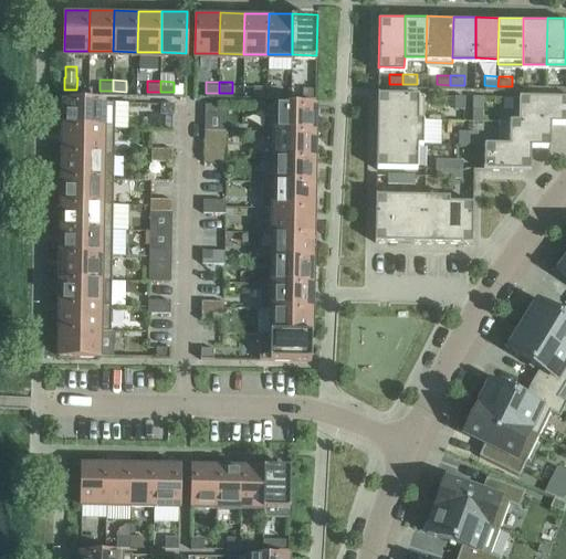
[(268,83),(254,83),(253,94),(266,94),(268,83)]
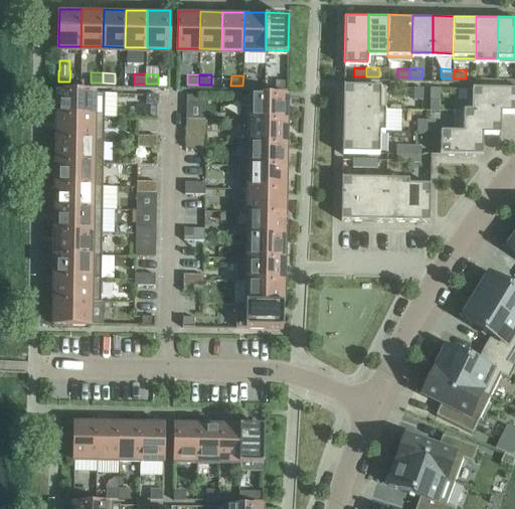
[(254,75),(243,75),(242,86),(254,86),(254,75)]
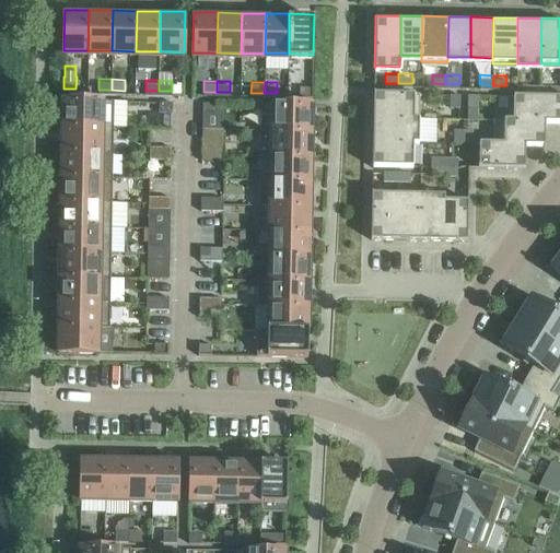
[(527,82),(527,92),(540,92),(540,82),(527,82)]
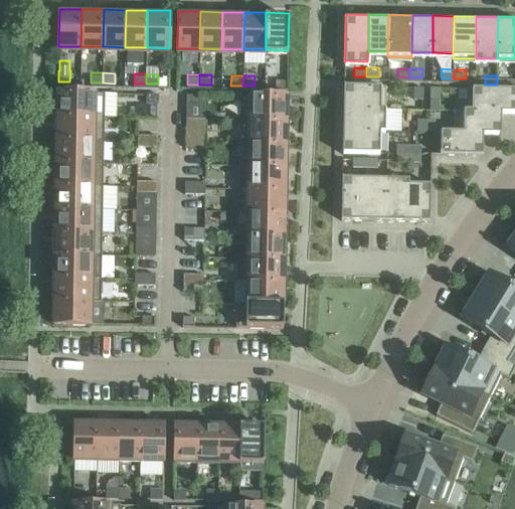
[(509,85),(509,76),(497,75),(497,85),(509,85)]
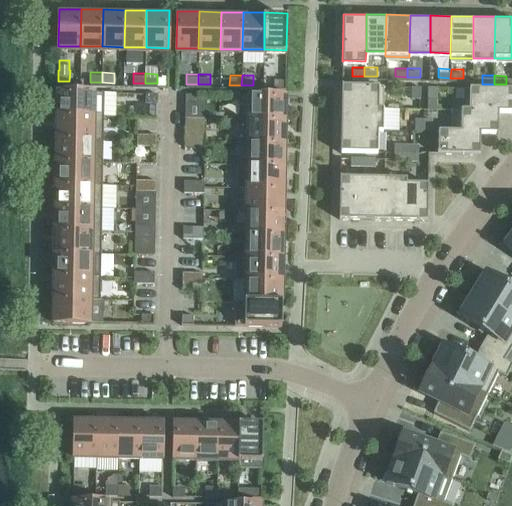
[(285,85),(285,76),(274,76),(274,85),(285,85)]
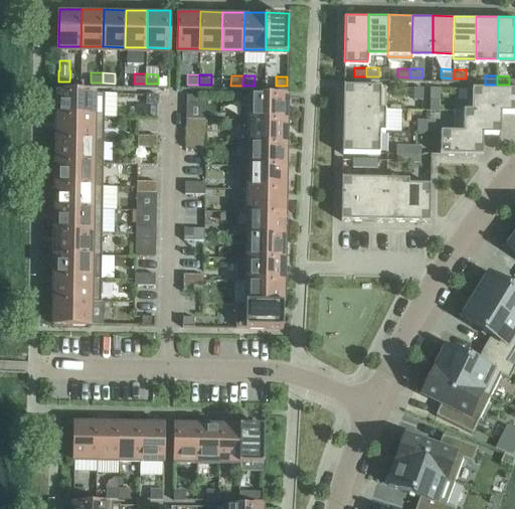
[(344,81),(343,105),(385,106),(386,82),(345,81),(344,81)]
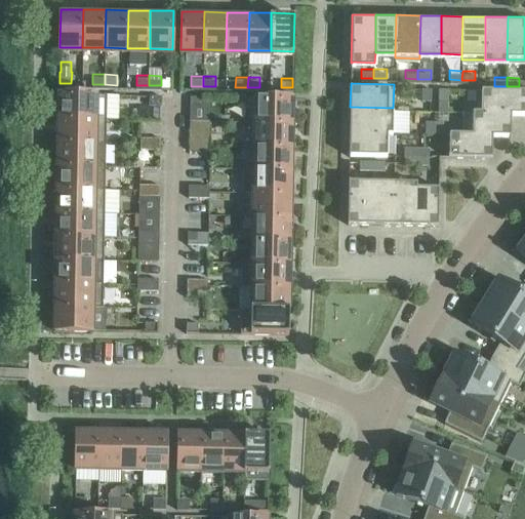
[(422,85),(422,97),(431,97),(431,85),(422,85)]
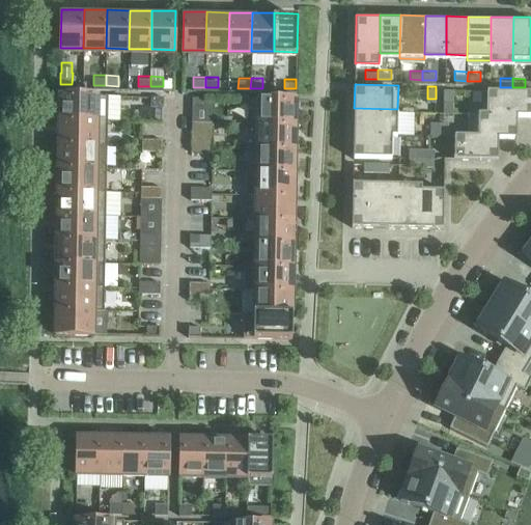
[(444,86),(444,99),(452,99),(452,86),(444,86)]
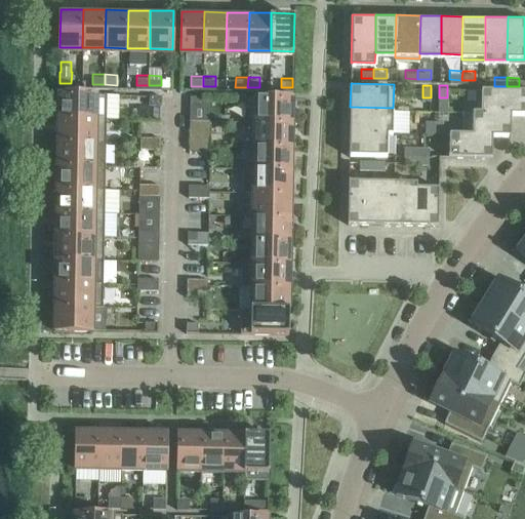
[(481,86),(481,108),(511,111),(524,110),(524,86),(519,86),(507,86),(494,86),(481,86)]
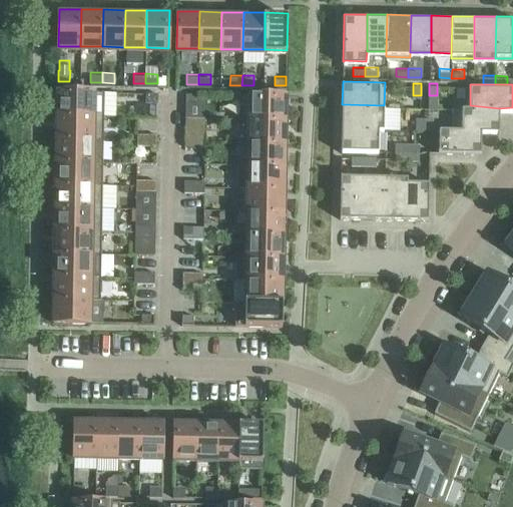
[(57,112),(104,112),(104,89),(57,88),(57,112)]
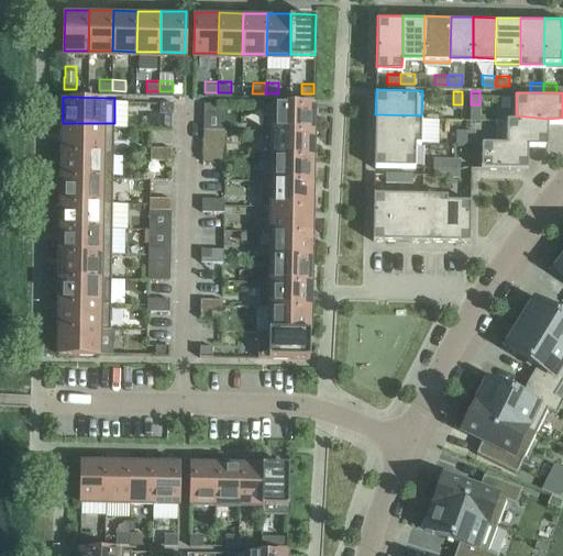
[(159,98),(159,109),(173,110),(173,99),(159,98)]
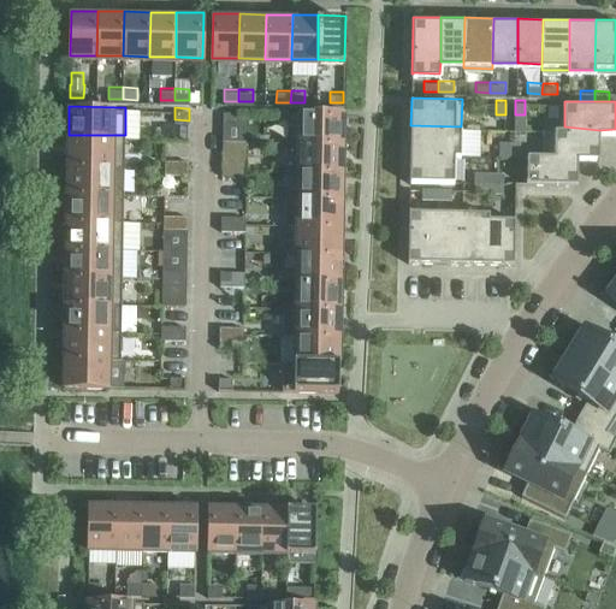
[(237,120),(237,108),(223,108),(223,120),(237,120)]
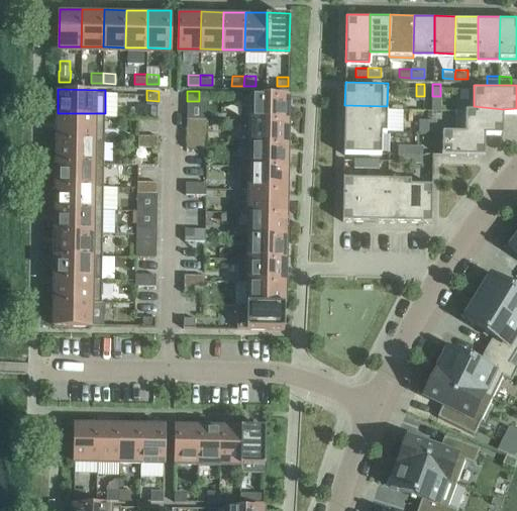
[(288,93),(241,92),(240,116),(288,117),(288,93)]
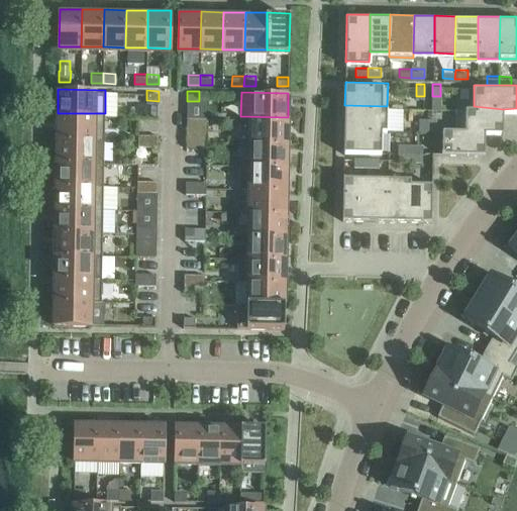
[(344,127),(382,128),(387,128),(387,106),(344,105),(344,127)]
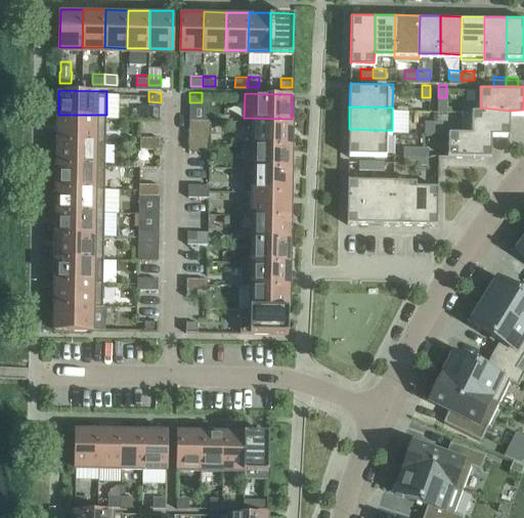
[(510,133),(510,111),(480,108),(462,108),(462,130),(491,132),(509,132),(509,133),(510,133)]
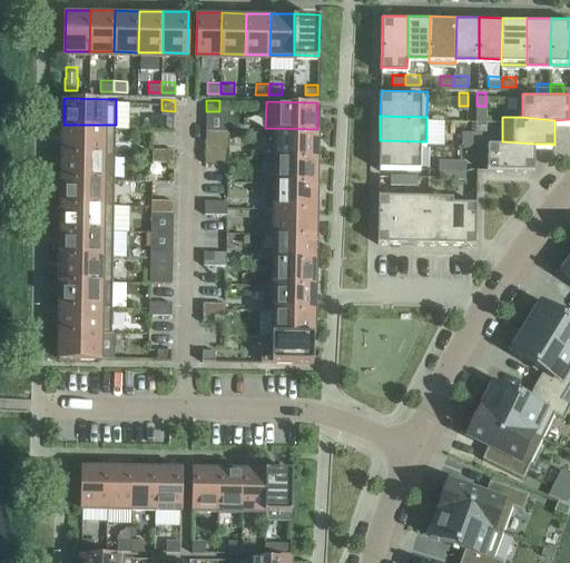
[(64,125),(62,149),(115,150),(116,125),(64,125)]
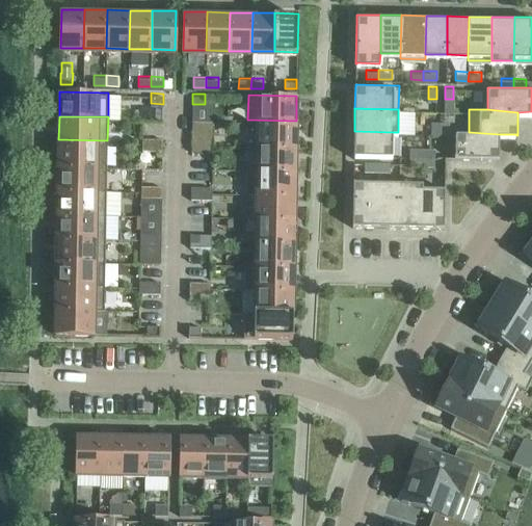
[(258,121),(257,143),(296,145),(296,121),(247,120),(247,121),(258,121)]
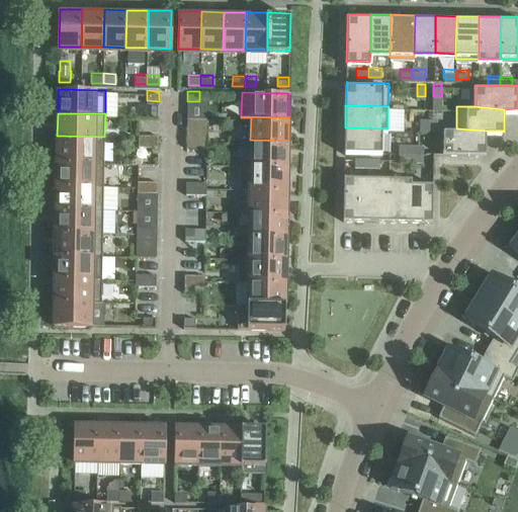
[(428,129),(428,116),(420,116),(420,129),(428,129)]
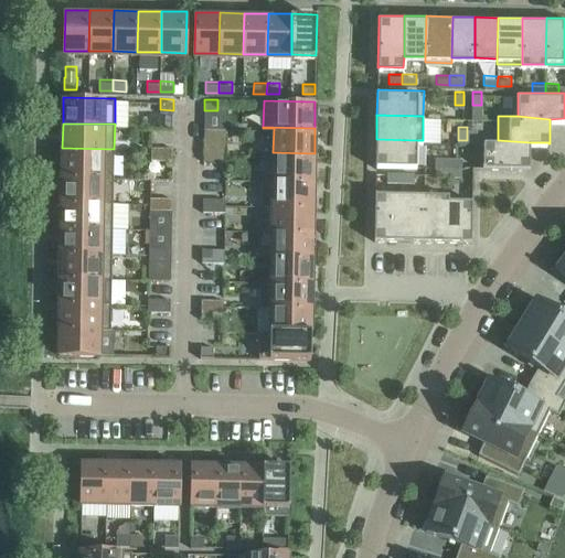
[(467,127),(467,140),(476,140),(476,127),(467,127)]
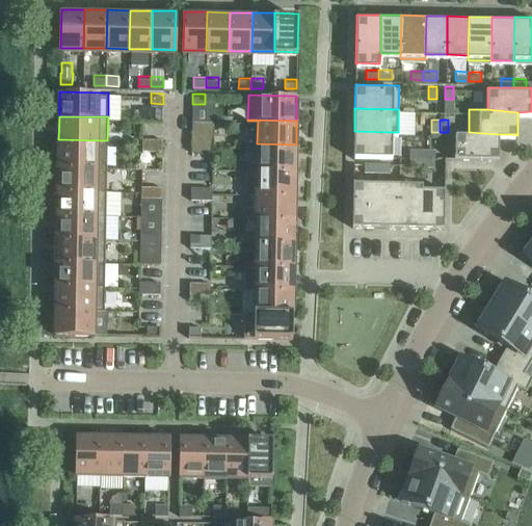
[(393,132),(354,131),(353,155),(354,155),(354,154),(393,155),(393,132)]
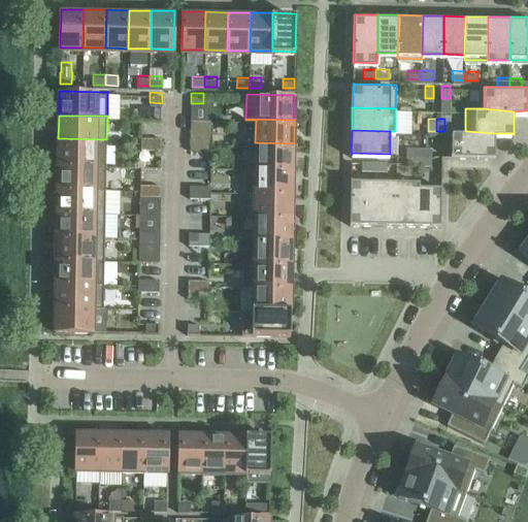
[(495,156),(495,133),(465,131),(452,131),(452,155),(495,156)]
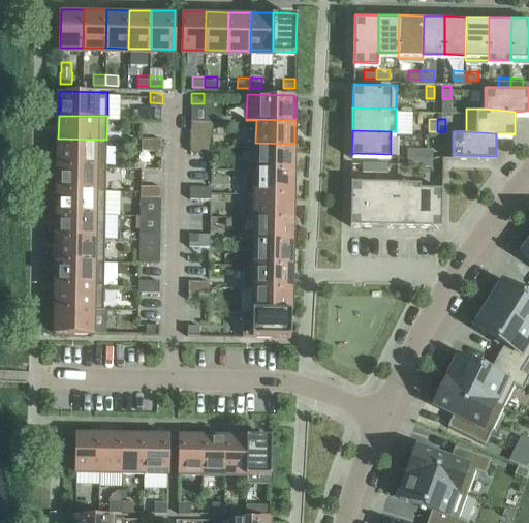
[(142,134),(141,147),(151,147),(152,134),(142,134)]
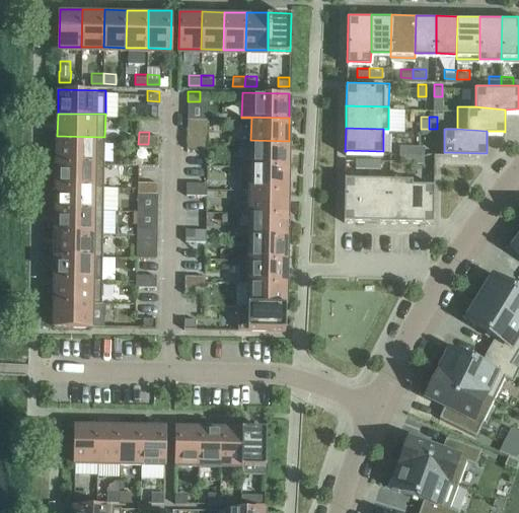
[(149,132),(148,144),(158,144),(159,132),(149,132)]
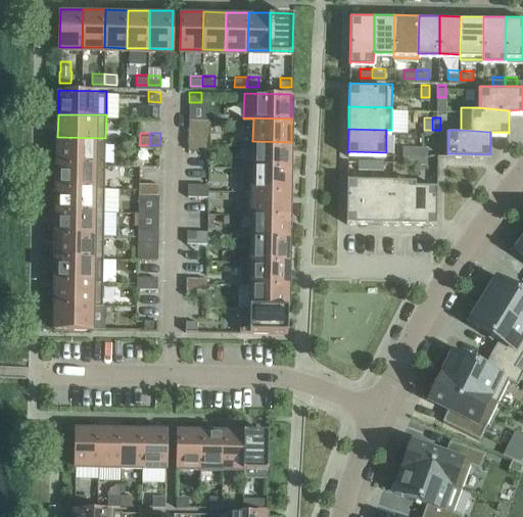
[(188,146),(198,146),(199,134),(189,134),(188,146)]
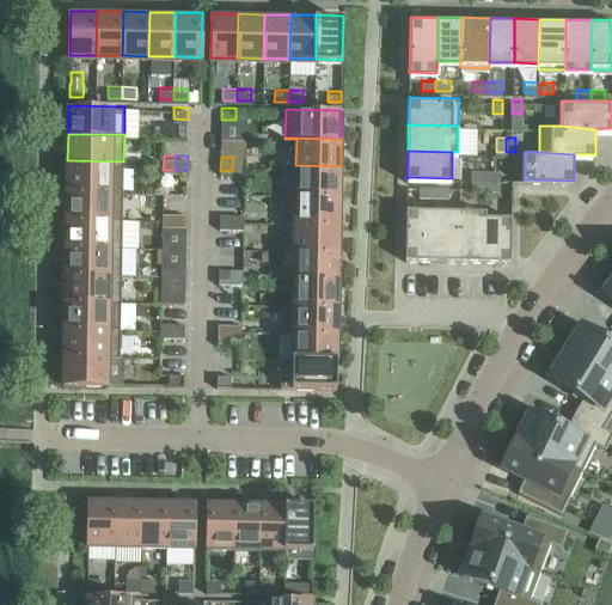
[(245,157),(233,157),(232,171),(244,171),(245,157)]
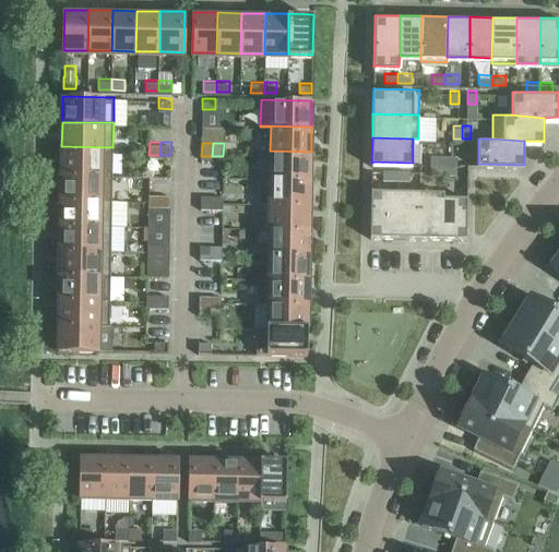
[(61,146),(61,171),(113,172),(113,147),(61,146)]
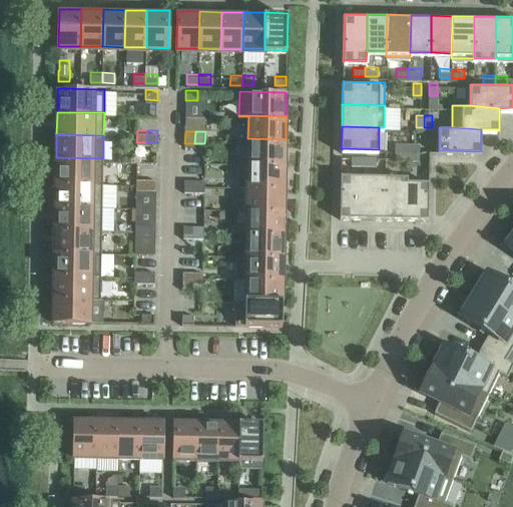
[(238,160),(237,161),(285,161),(286,139),(247,138),(247,160),(238,160)]
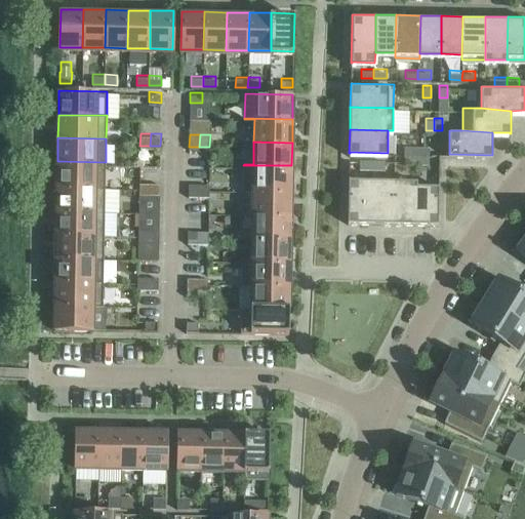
[(416,145),(404,145),(404,153),(416,153),(416,145)]
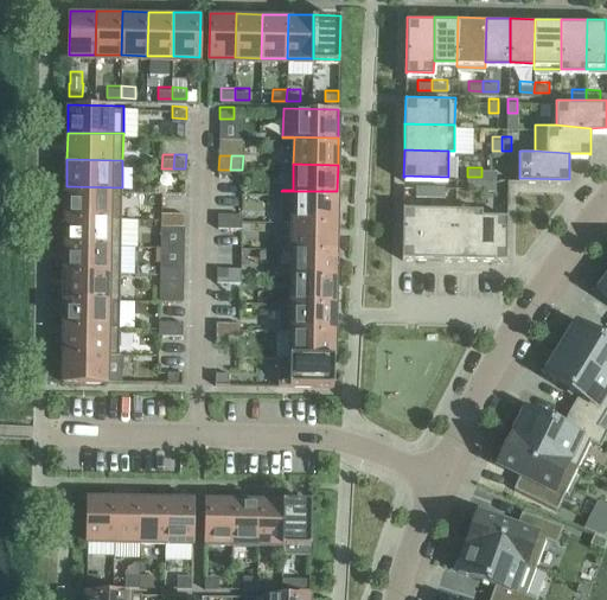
[(481,167),(481,177),(496,177),(496,167),(481,167)]
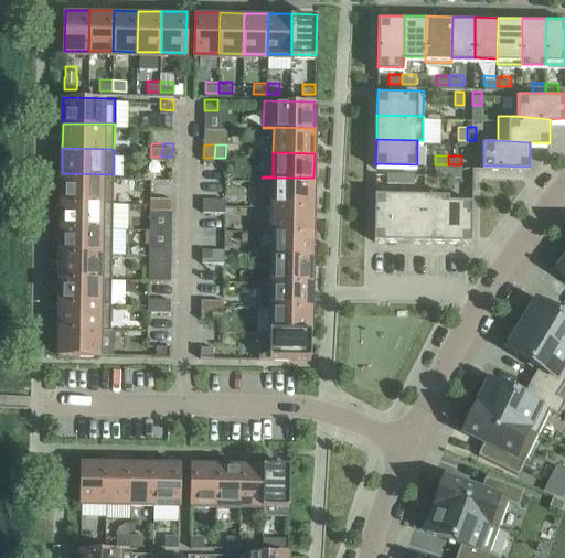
[(448,164),(435,164),(435,173),(448,173),(448,164)]
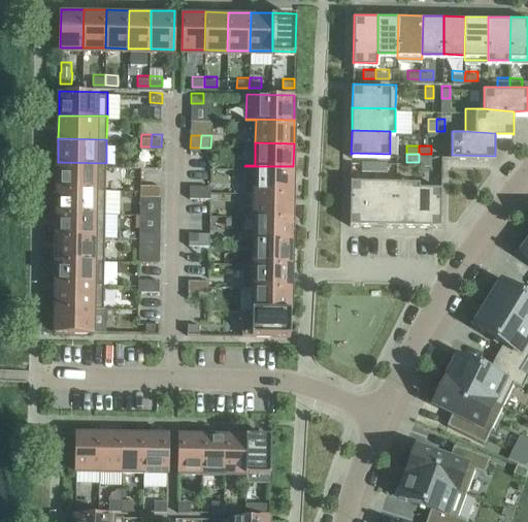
[(431,162),(431,154),(419,154),(419,162),(431,162)]
